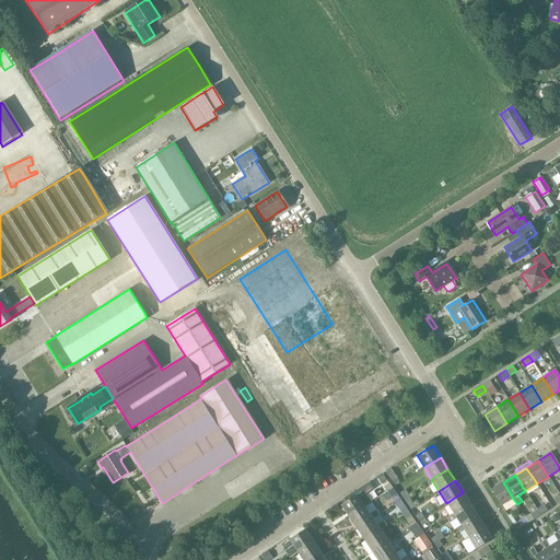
[(365,493),(373,489),(369,482),(353,492),(356,497),(340,506),(349,518),(365,508),(372,502),(365,493)]
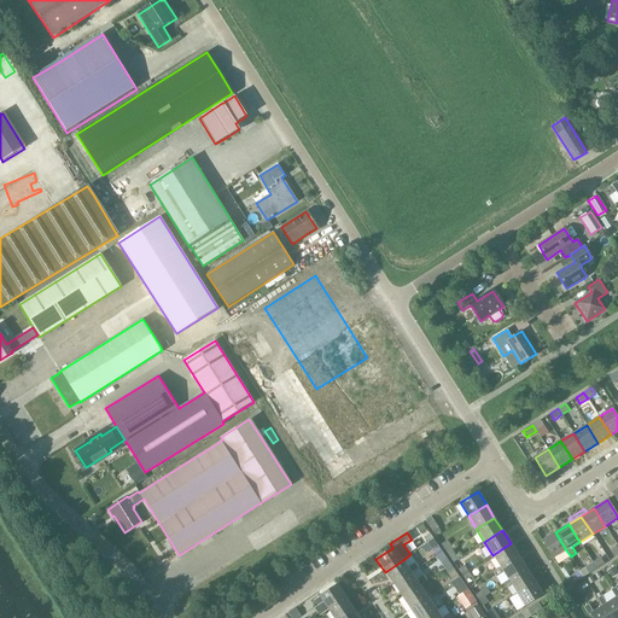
[(553,559),(566,551),(555,532),(542,541),(553,559)]
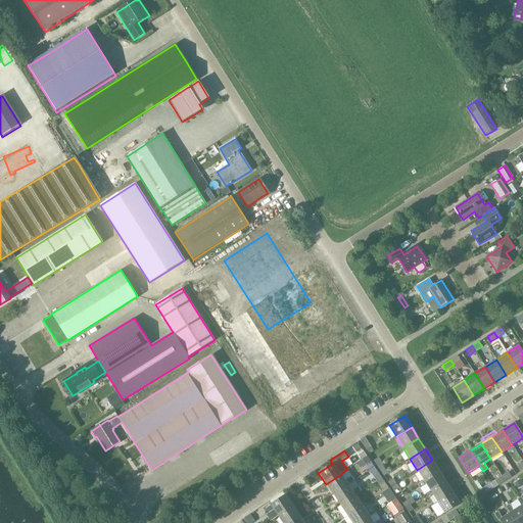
[(362,460),(367,457),(364,452),(359,455),(362,460)]
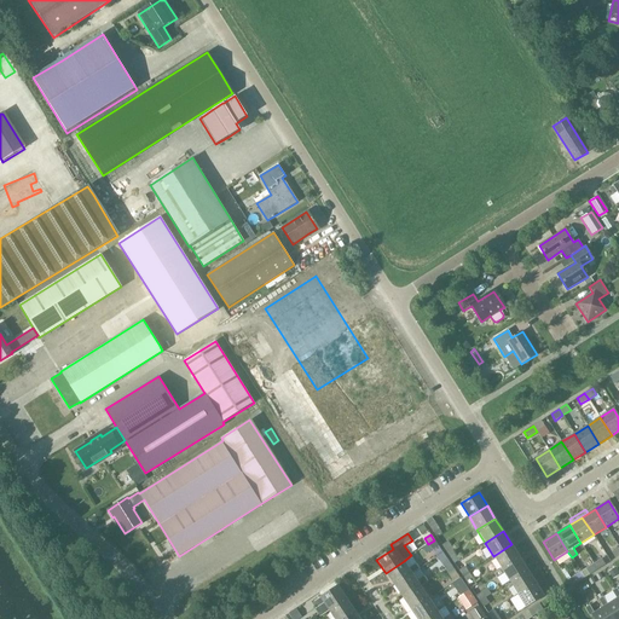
[(433,550),(439,547),(434,541),(428,544),(433,550)]
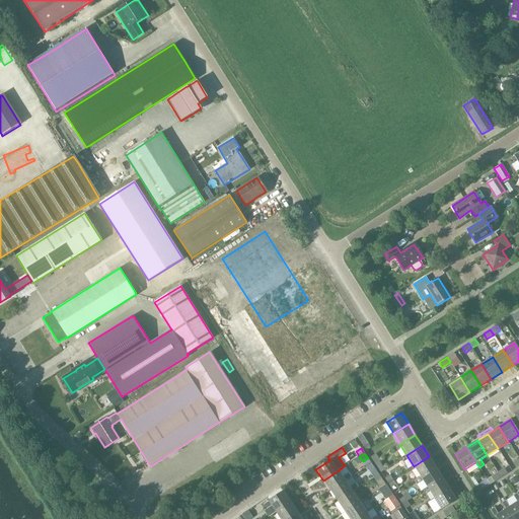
[(421,476),(436,466),(429,456),(414,466),(421,476)]
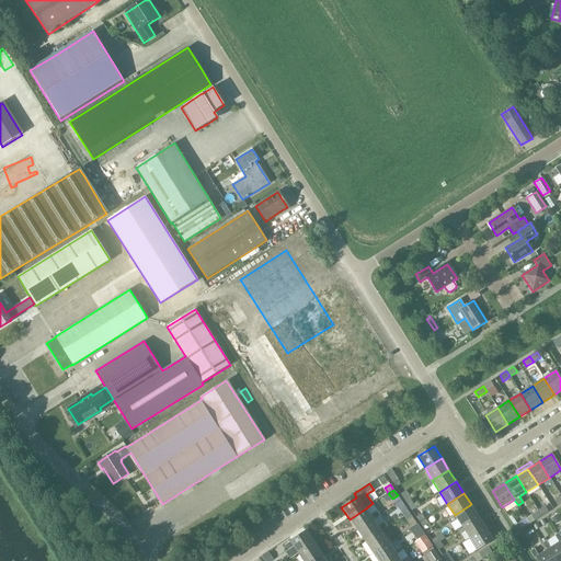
[(416,506),(413,501),(409,495),(403,499),(411,511),(416,506)]
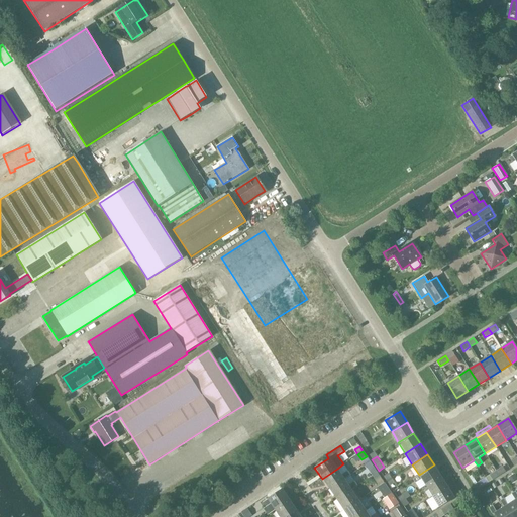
[(425,486),(440,476),(434,464),(419,475),(413,479),(415,483),(421,479),(425,486)]
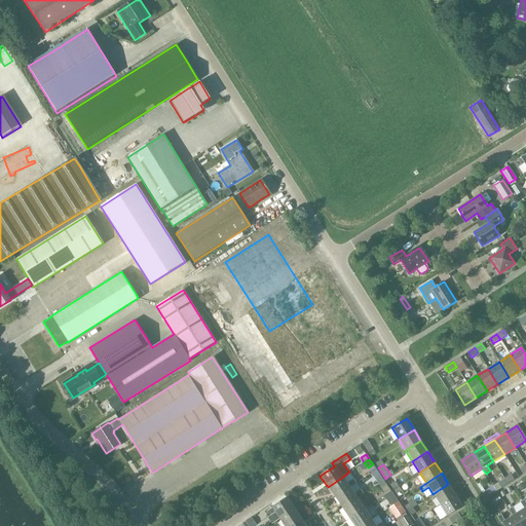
[(515,480),(514,480),(511,475),(504,479),(508,484),(515,480)]
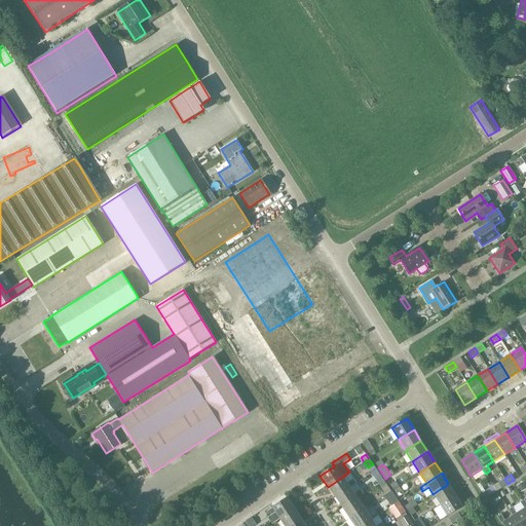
[(353,479),(347,483),(343,477),(328,487),(335,497),(350,487),(357,483),(353,479)]
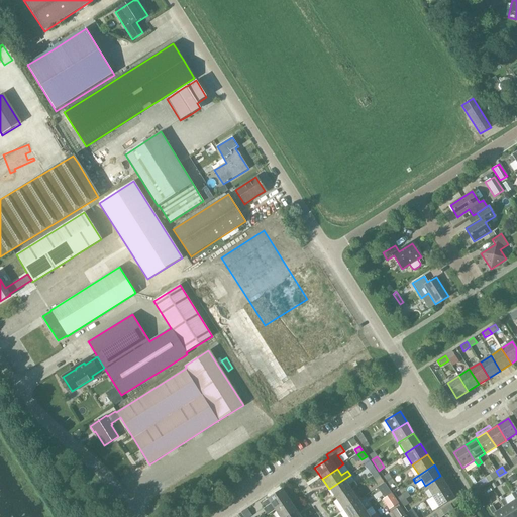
[(493,480),(499,476),(496,471),(489,475),(493,480)]
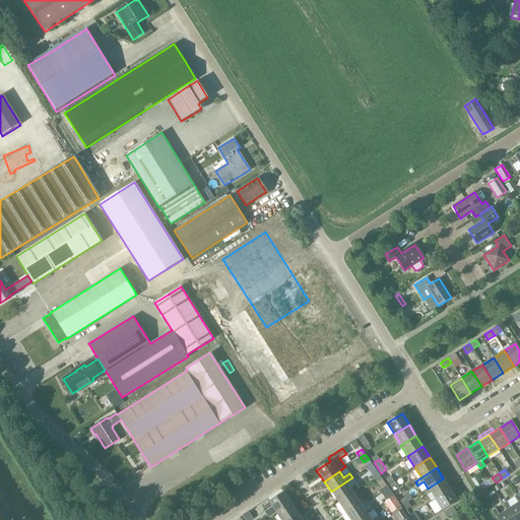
[(388,483),(393,480),(390,475),(385,479),(388,483)]
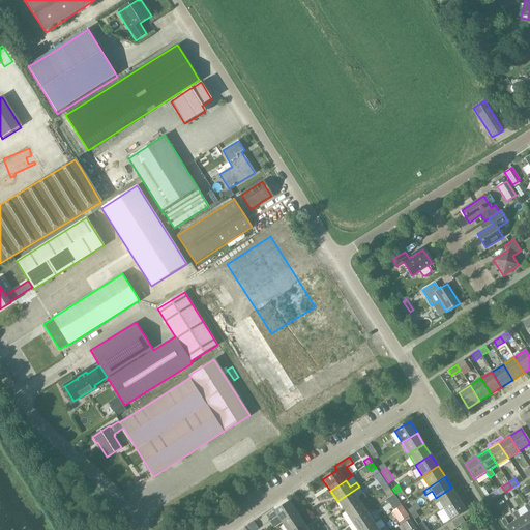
[(443,508),(459,499),(451,488),(436,498),(443,508)]
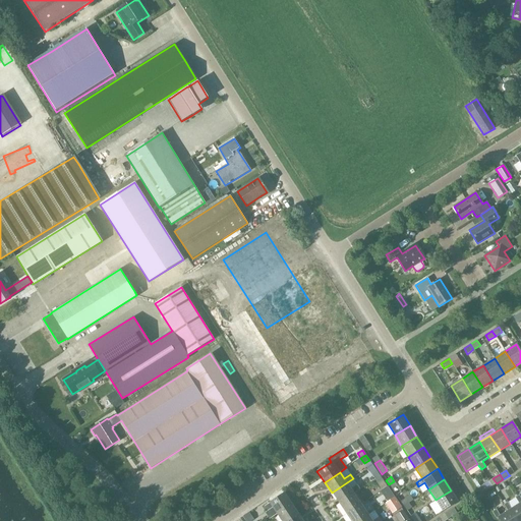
[(480,494),(487,489),(482,481),(477,484),(474,480),(473,481),(476,486),(480,494)]
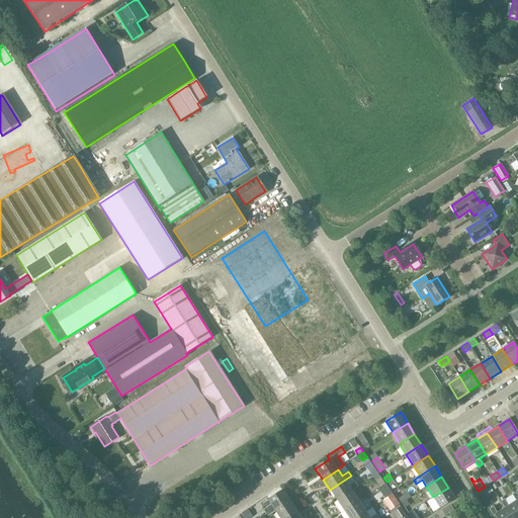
[(390,487),(391,487),(396,484),(392,479),(386,482),(390,487)]
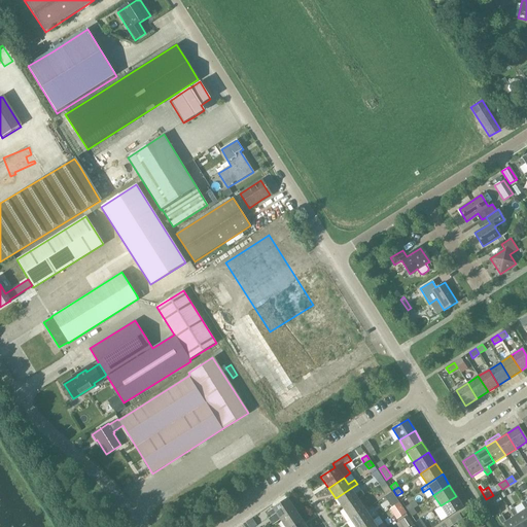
[(361,490),(355,494),(351,488),(336,498),(343,508),(358,499),(364,494),(361,490)]
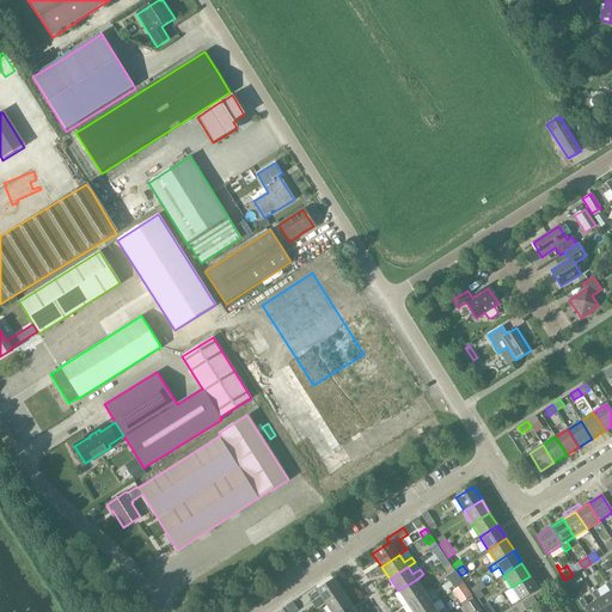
[(520,600),(538,589),(530,576),(512,587),(520,600)]
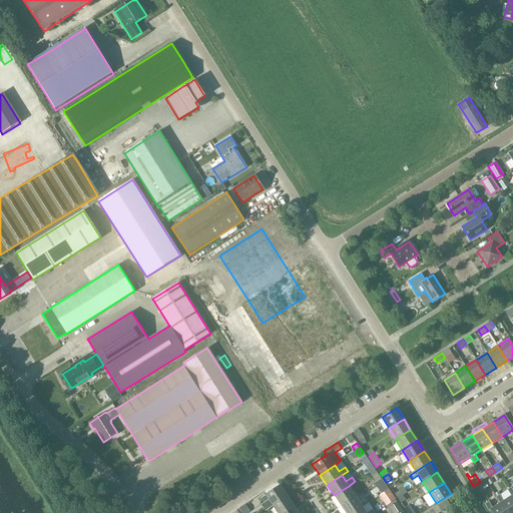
[(273,506),(288,496),(281,485),(261,498),(264,503),(269,499),(273,506)]
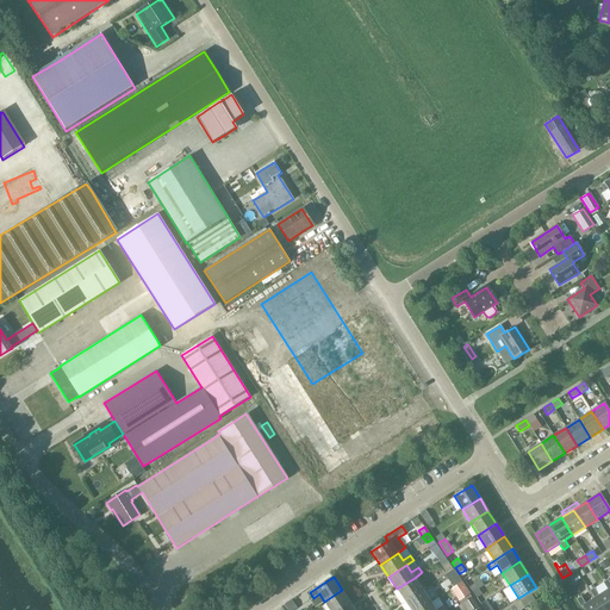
[(405,602),(423,590),(415,578),(397,589),(405,602)]
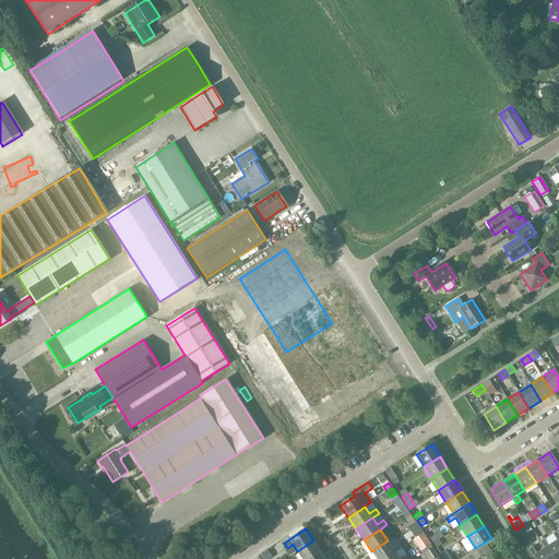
[(427,538),(423,533),(417,537),(420,542),(427,538)]
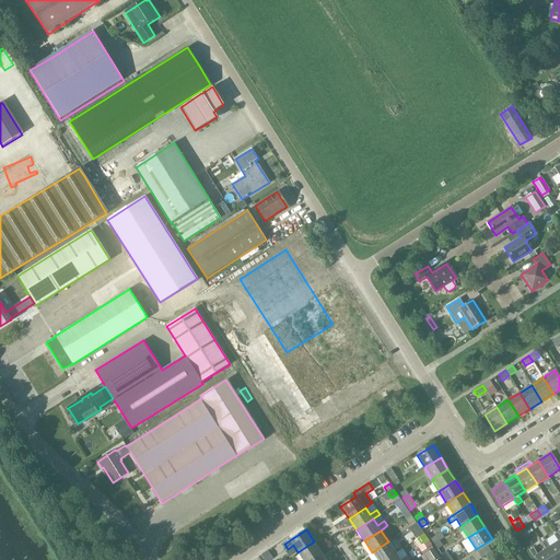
[(433,544),(438,549),(443,546),(439,539),(433,544)]
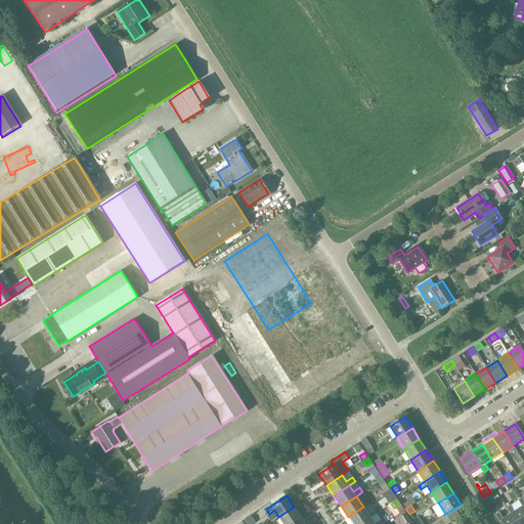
[(519,523),(523,523),(523,506),(522,507),(514,512),(511,506),(507,508),(511,514),(512,513),(519,523)]
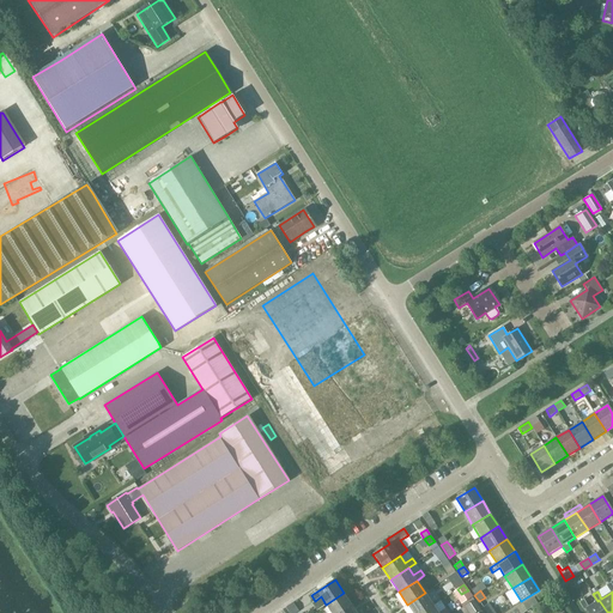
[(331,612),(340,612),(352,606),(344,593),(326,605),(331,612)]
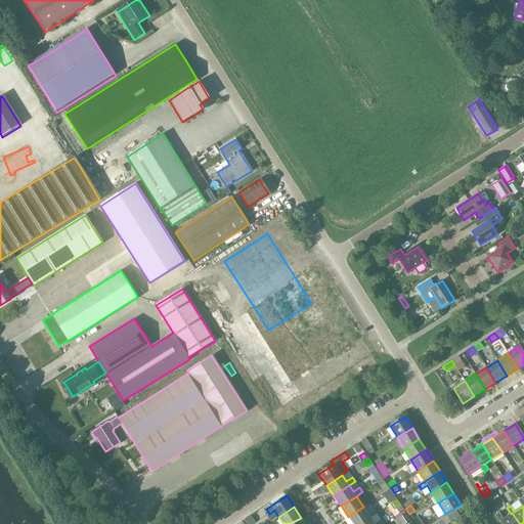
[(352,523),(360,523),(370,517),(363,507),(348,517),(352,523)]
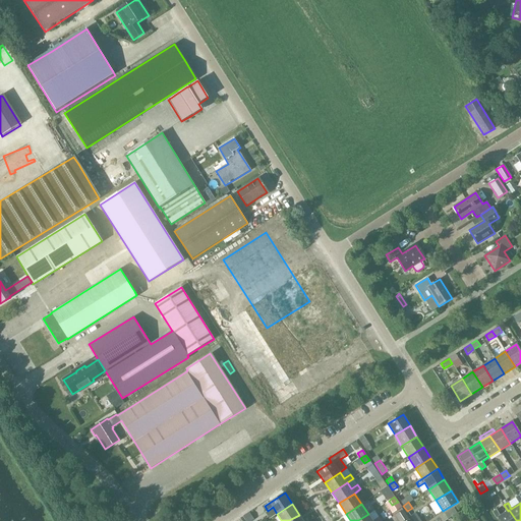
[(395,515),(399,520),(404,520),(408,518),(403,510),(395,515)]
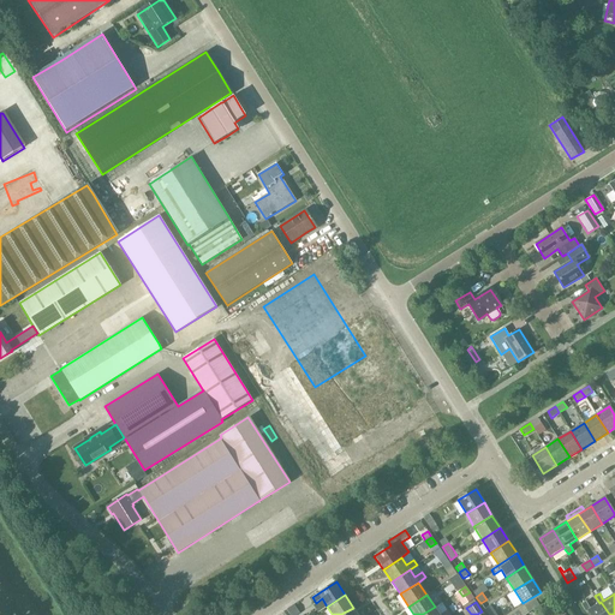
[(589,614),(609,614),(601,602),(599,603),(590,609),(585,602),(581,604),(586,611),(587,611),(589,614)]
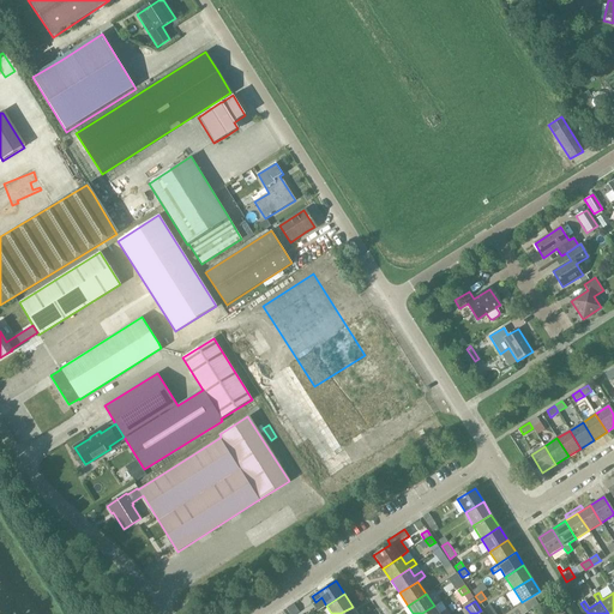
[(527,612),(533,608),(529,602),(523,606),(527,612)]
